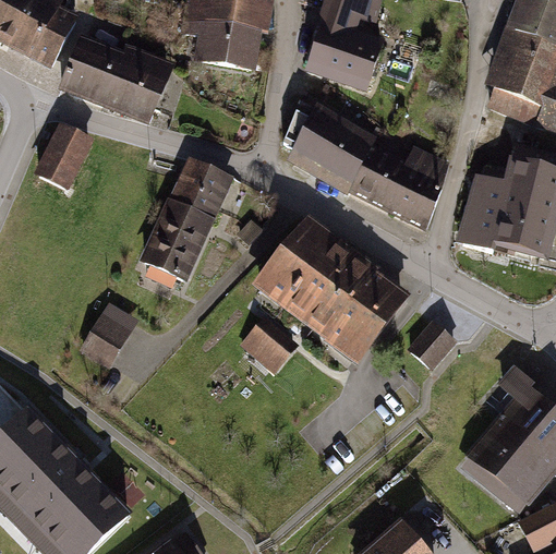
[(0,47),(48,73),(79,15),(60,5),(62,0),(0,0),(0,47)]
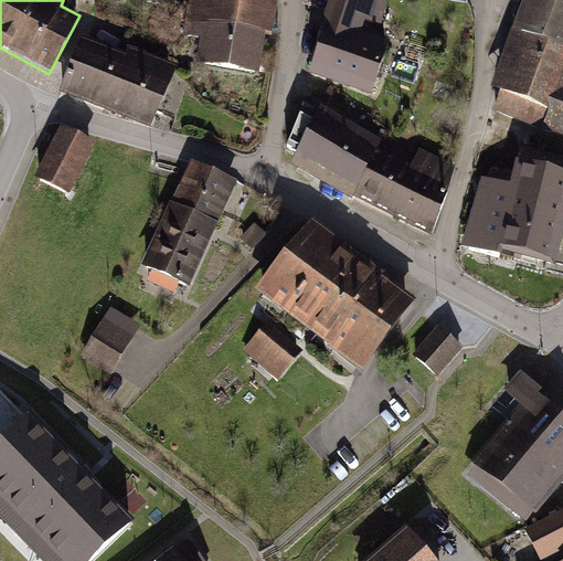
[(201,25),(197,54),(243,62),(247,32),(264,34),(268,0),(183,0),(180,22),(201,25)]
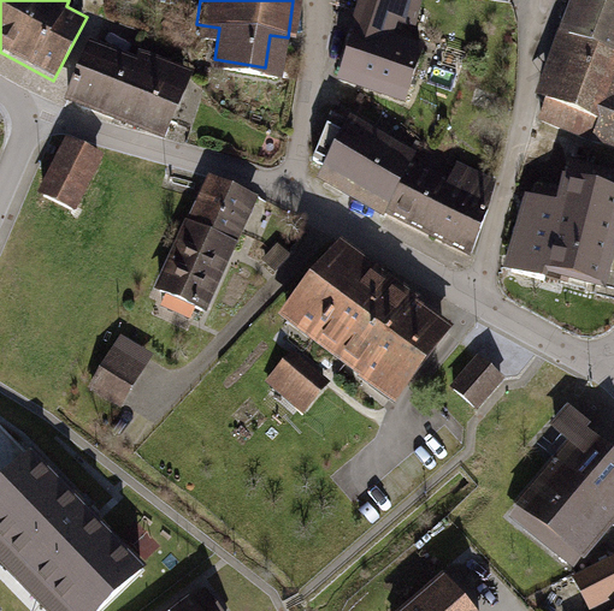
[(373,0),(349,61),(424,92),(449,29),(429,21),(437,0),(373,0)]
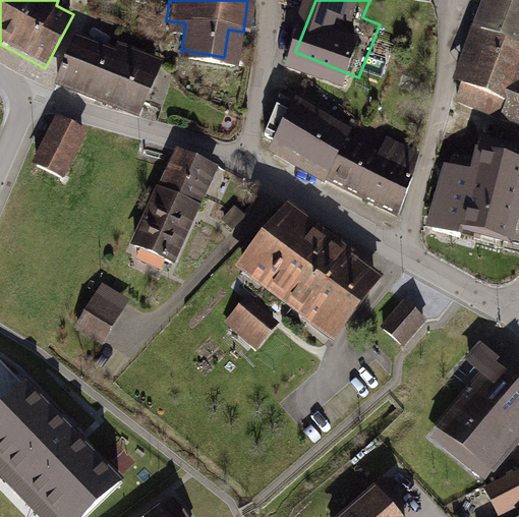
[(483,0),(452,83),(460,87),(455,102),(518,125),(518,0),(483,0)]
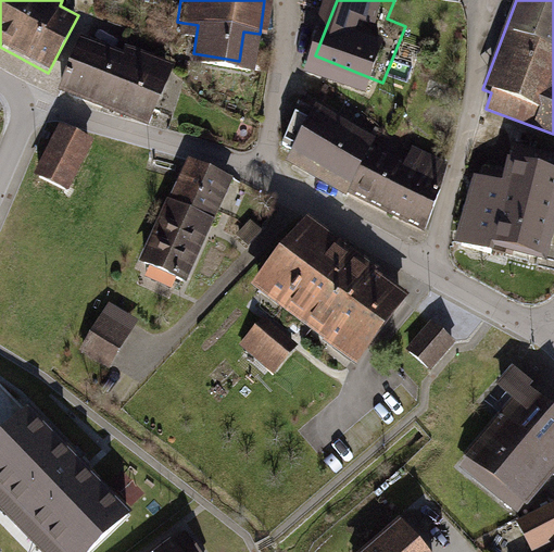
[(123,58),(80,41),(63,86),(148,120),(168,67),(126,50),(123,58)]
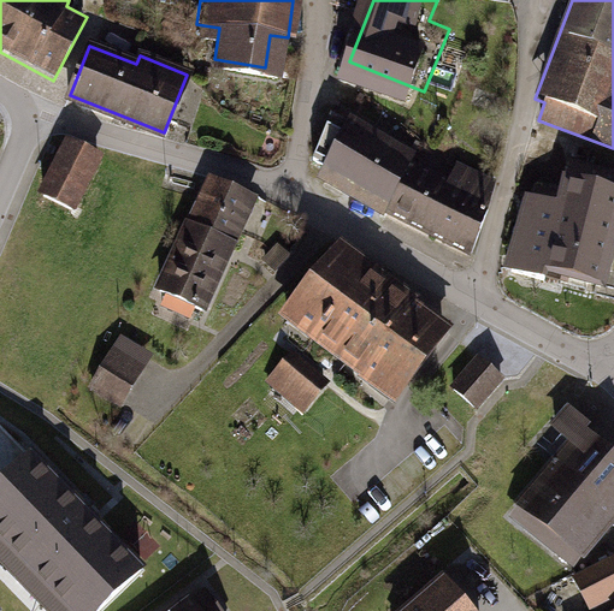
[(352,112),(317,177),(384,217),(387,213),(472,255),(497,177),(456,156),(449,177),(414,159),(417,152),(352,112)]
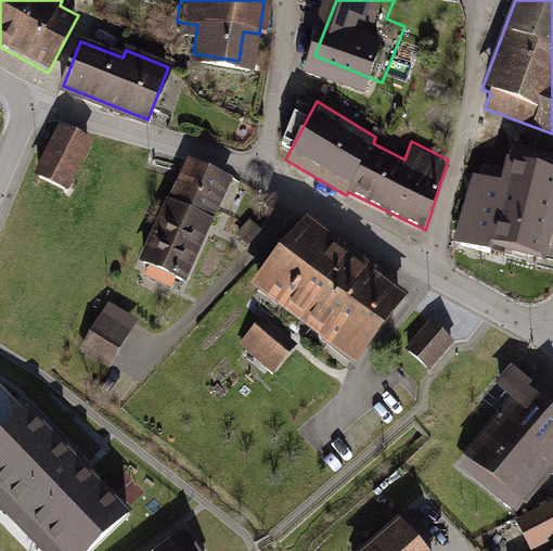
[(62,128),(39,174),(66,186),(88,141),(62,128)]
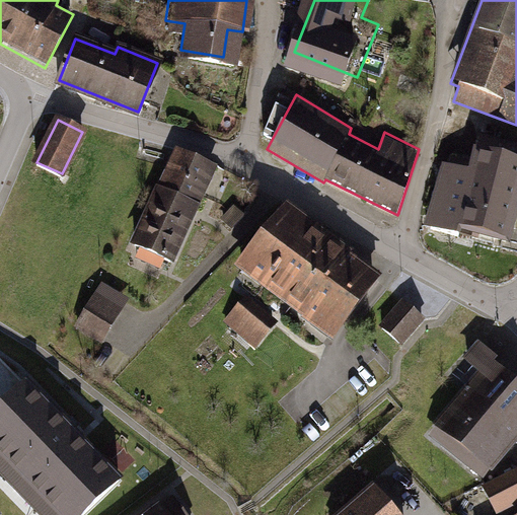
[(177,149),(135,243),(173,262),(217,166),(177,149)]
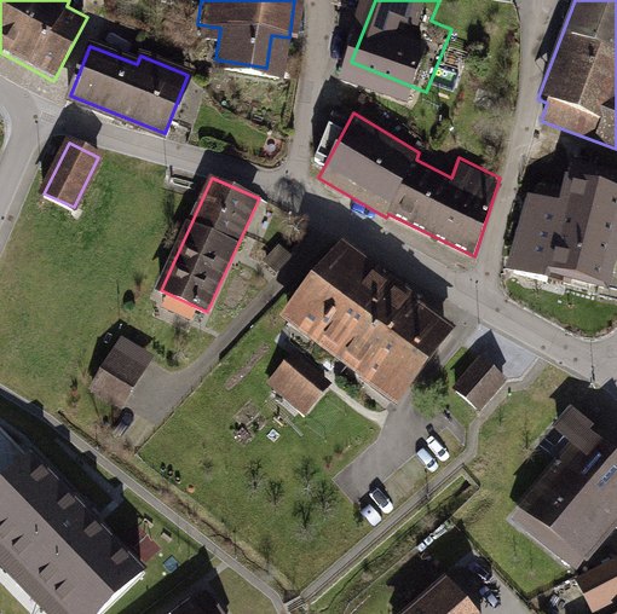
[(529,197),(511,271),(548,281),(549,277),(603,290),(616,233),(616,191),(566,179),(559,204),(529,197)]
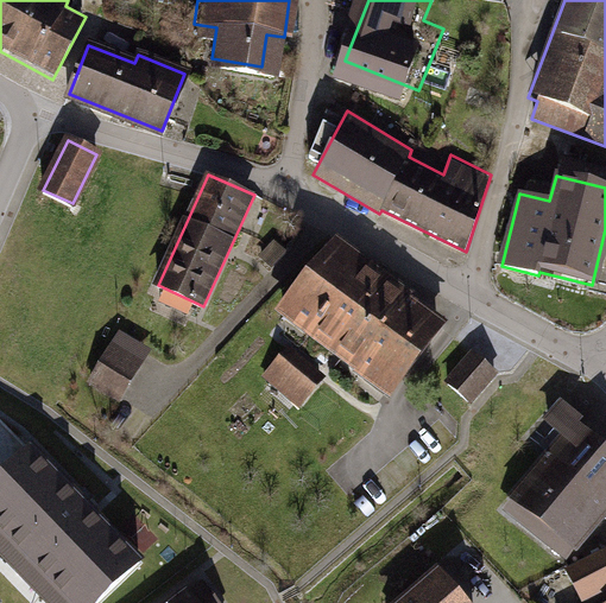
[(333,240),(281,309),(384,388),(435,323),(408,302),(410,299),(333,240)]
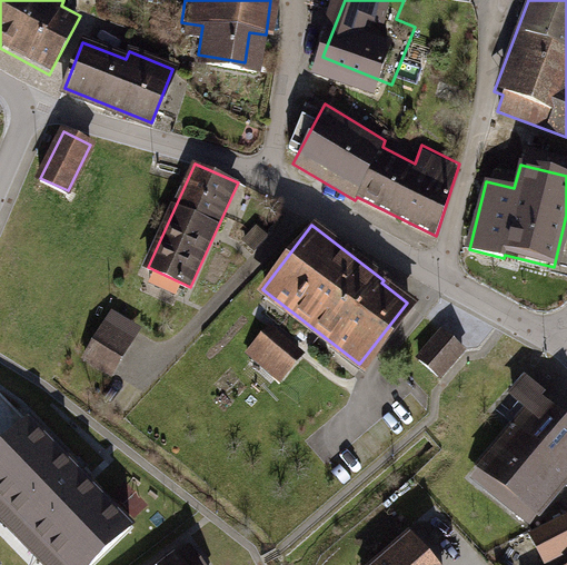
[(103,321),(79,358),(109,377),(132,340),(103,321)]
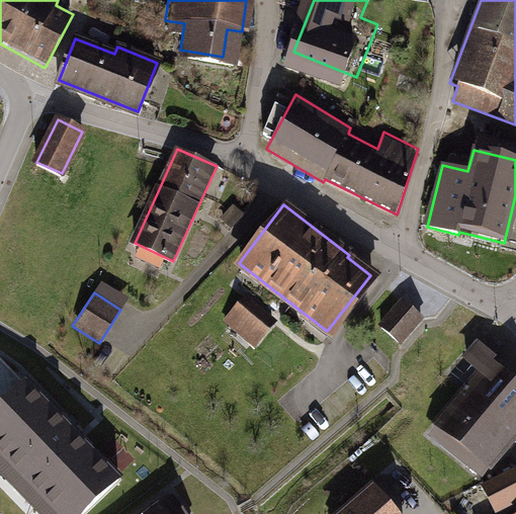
[(244,292),(222,320),(254,347),(276,320),(244,292)]
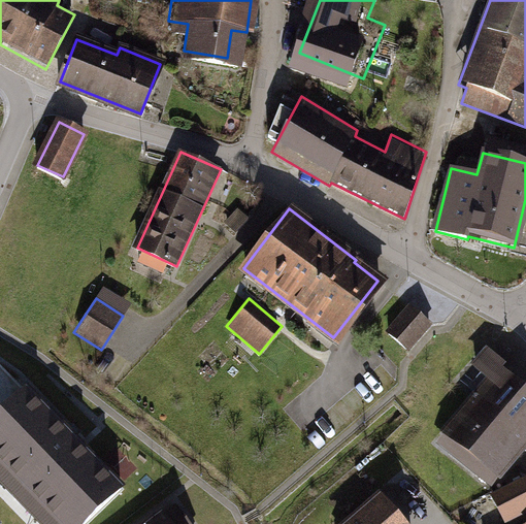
[(429,323),(408,305),(388,330),(408,348),(429,323)]
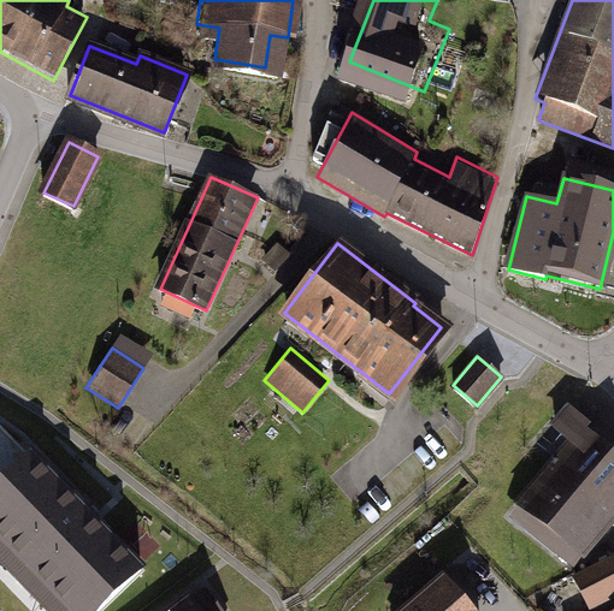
[(571,440),(514,508),(572,556),(613,505),(613,452),(583,427),(585,425),(566,409),(551,425),(571,440)]
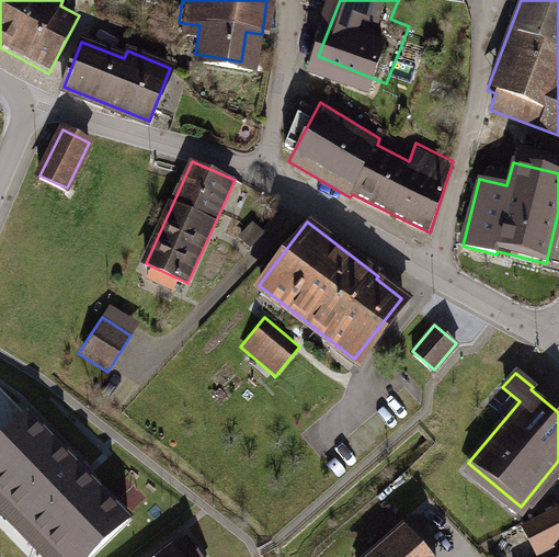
[(26,406),(0,430),(0,509),(45,556),(82,556),(129,513),(26,406)]
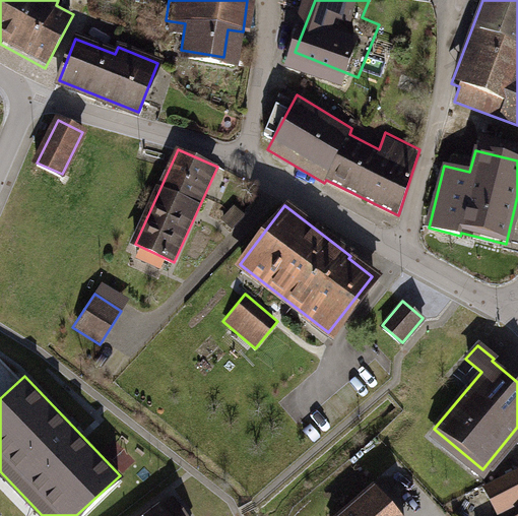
[(517,469),(482,489),(497,515),(517,505),(517,469)]
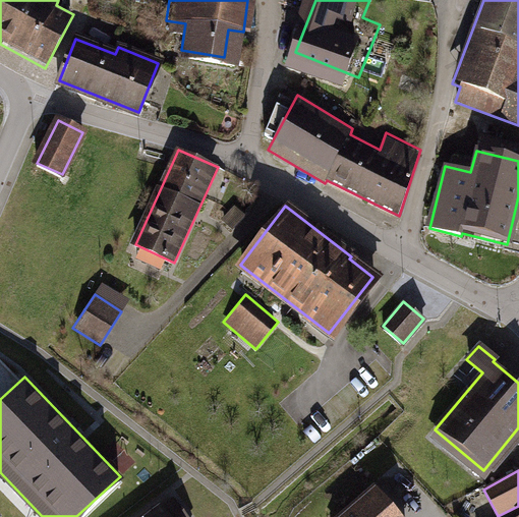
[(398,516),(373,489),(340,516),(398,516)]
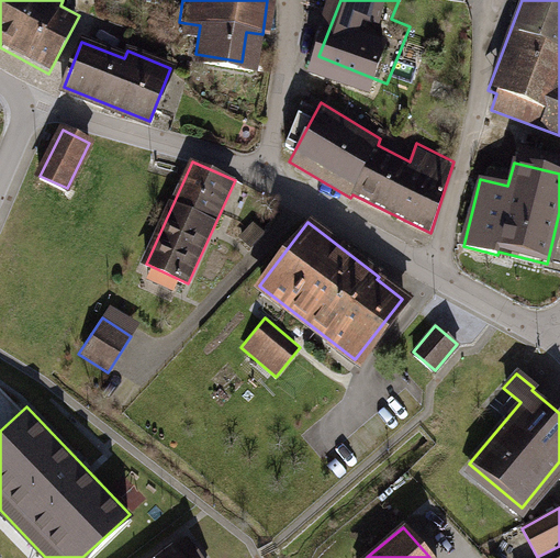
[(202,557),(186,536),(157,557),(202,557)]
